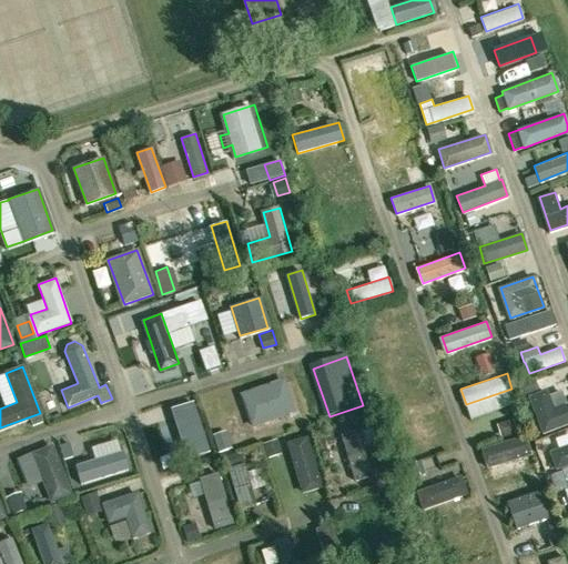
[(293,410),(283,380),(243,393),(252,423),(293,410)]
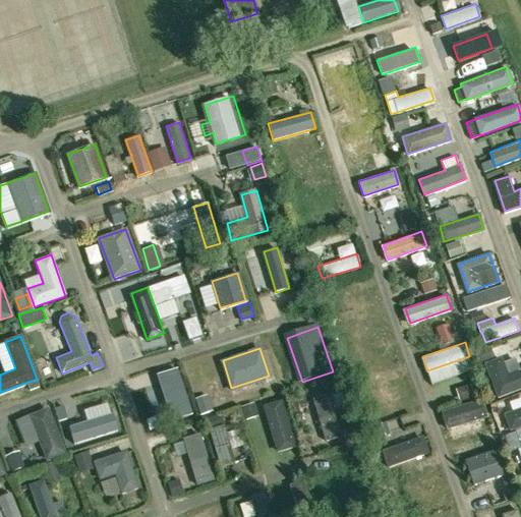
[(498,395),(520,386),(520,368),(520,369),(515,357),(503,362),(501,357),(485,362),(498,395)]
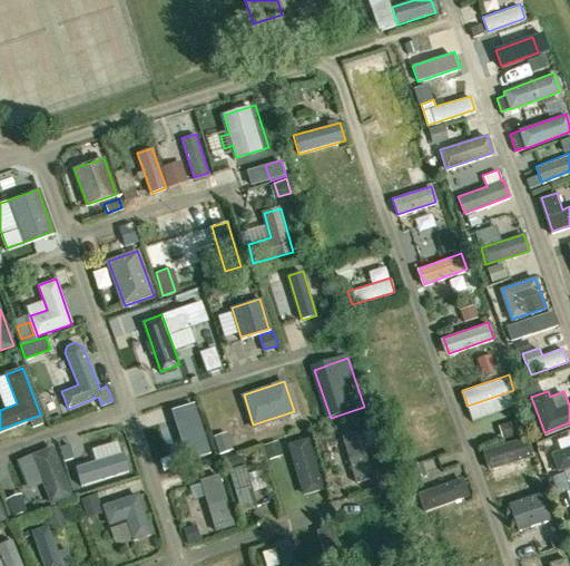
[(192,458),(210,452),(194,402),(175,409),(192,458)]
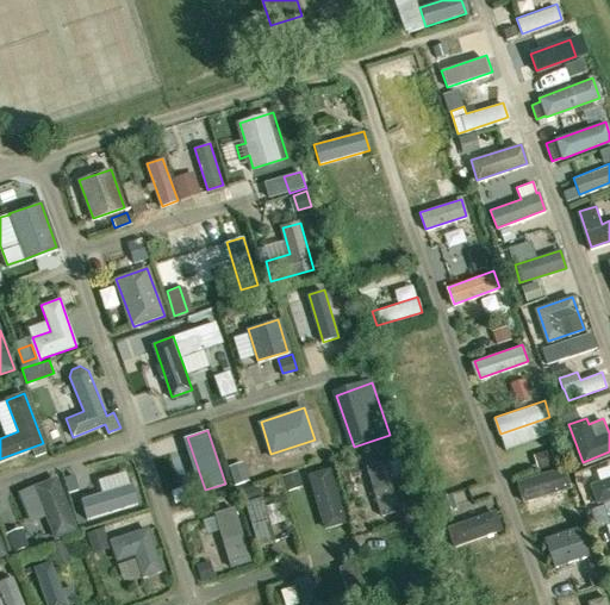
[(398,507),(384,462),(367,467),(381,513),(398,507)]
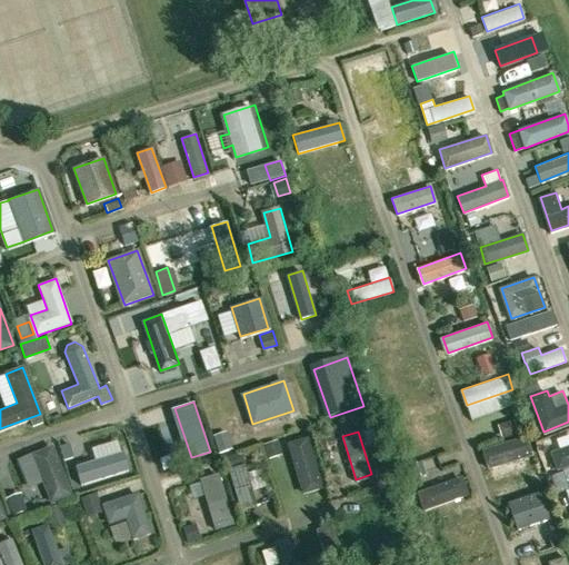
[(289,443),(303,491),(321,485),(307,437),(289,443)]
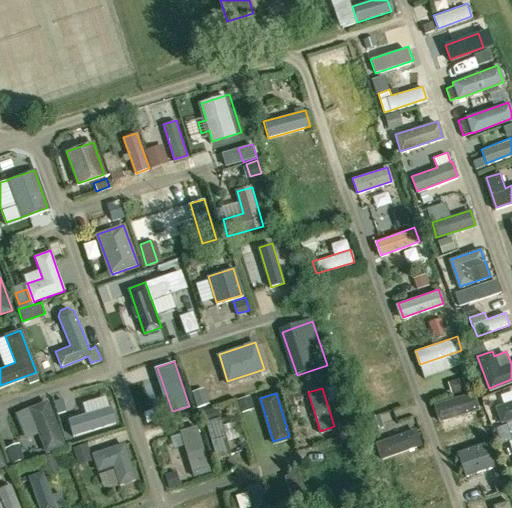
[(478,411),(473,393),(435,406),(441,423),(478,411)]
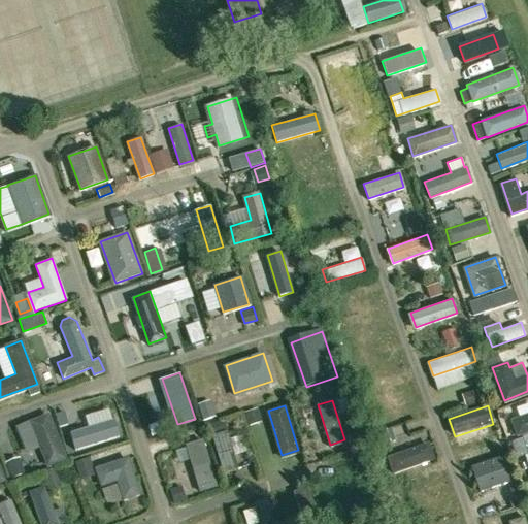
[(246,408),(251,422),(260,420),(256,406),(246,408)]
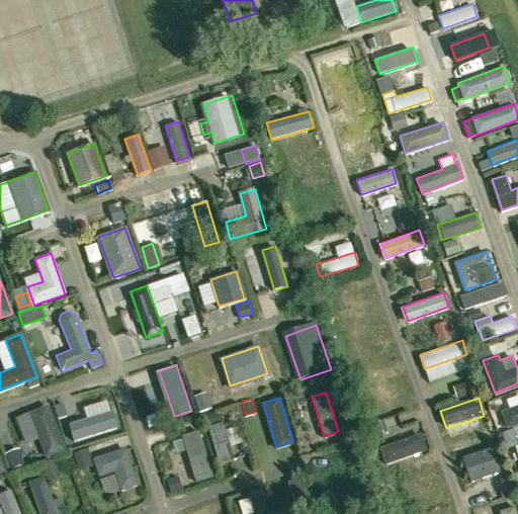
[(517,406),(502,412),(507,427),(517,423),(517,406)]
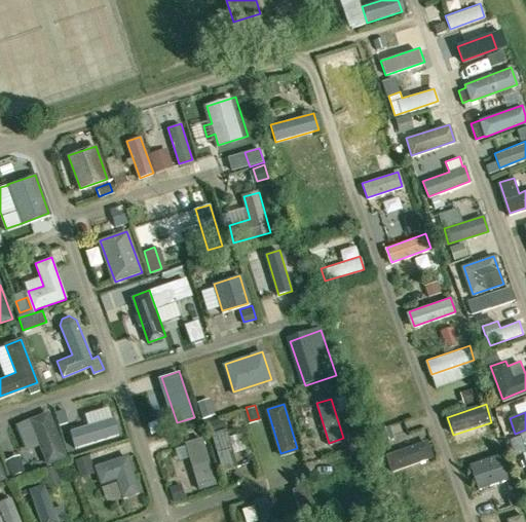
[(45,413),(29,420),(15,425),(26,451),(40,446),(47,464),(64,457),(45,413)]
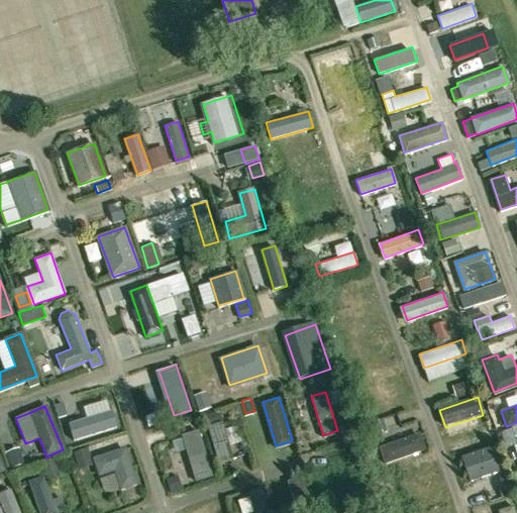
[(218,409),(201,414),(204,423),(221,418),(218,409)]
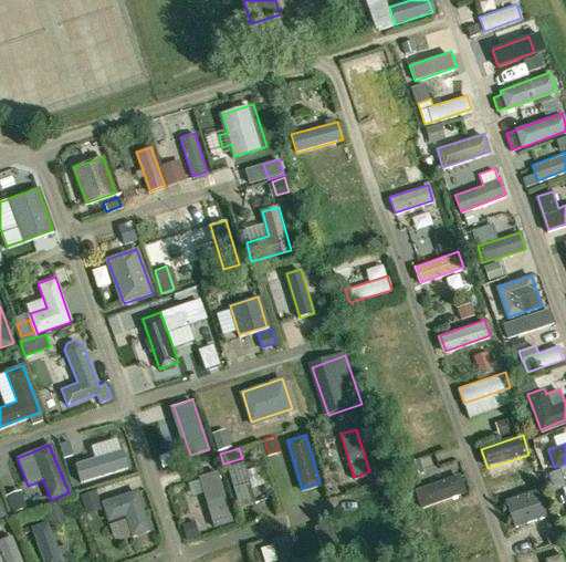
[(239,505),(253,500),(243,464),(228,468),(239,505)]
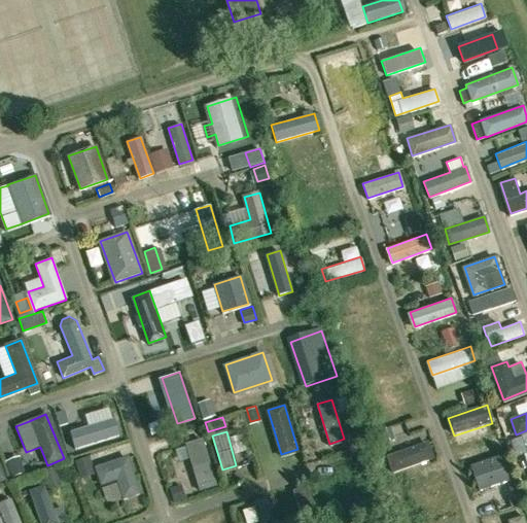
[(204,441),(187,446),(201,490),(217,485),(204,441)]
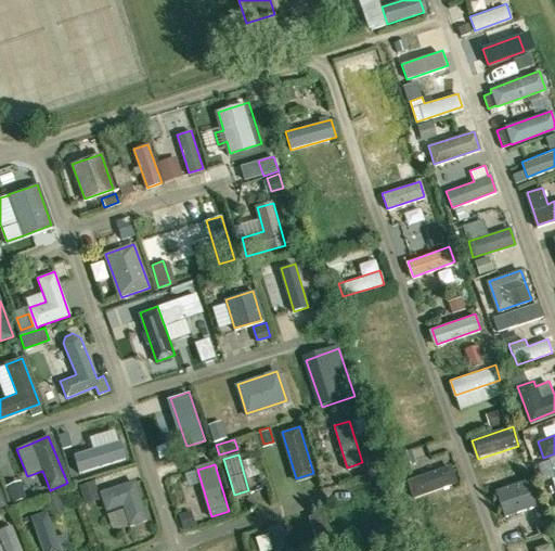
[(408,479),(414,496),(455,482),(450,465),(408,479)]
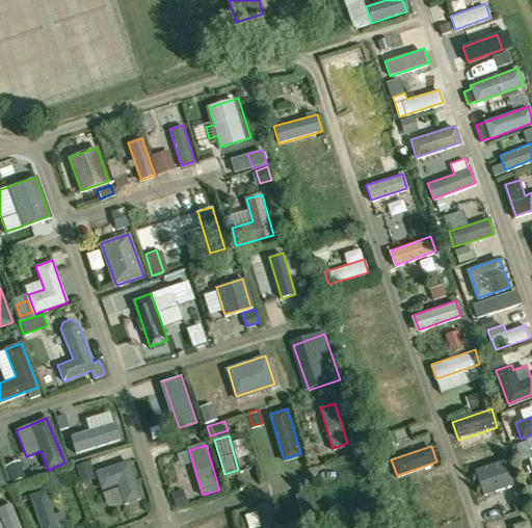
[(141,496),(129,460),(98,471),(103,487),(117,482),(125,501),(141,496)]
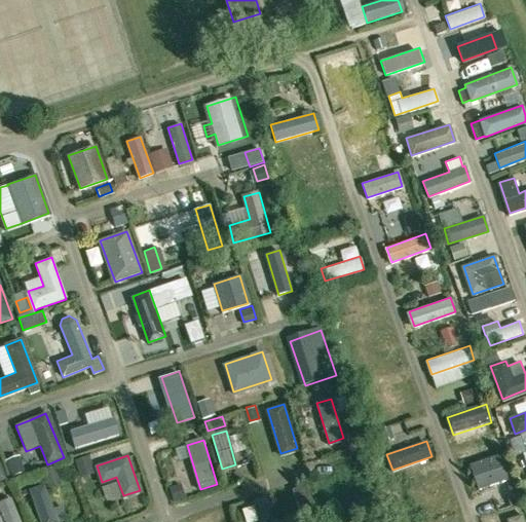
[(478,487),(509,477),(501,455),(471,465),(478,487)]
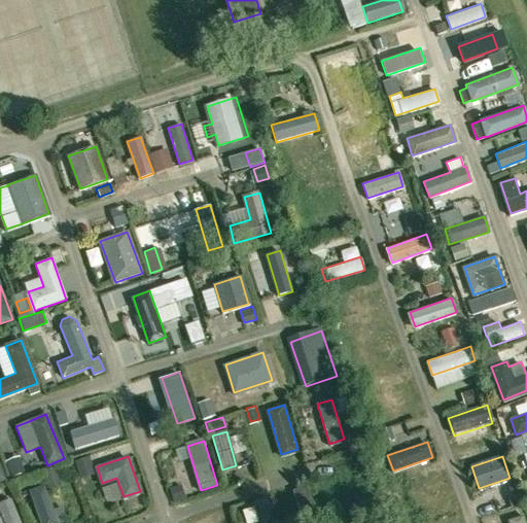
[(295,466),(299,479),(315,475),(311,462),(295,466)]
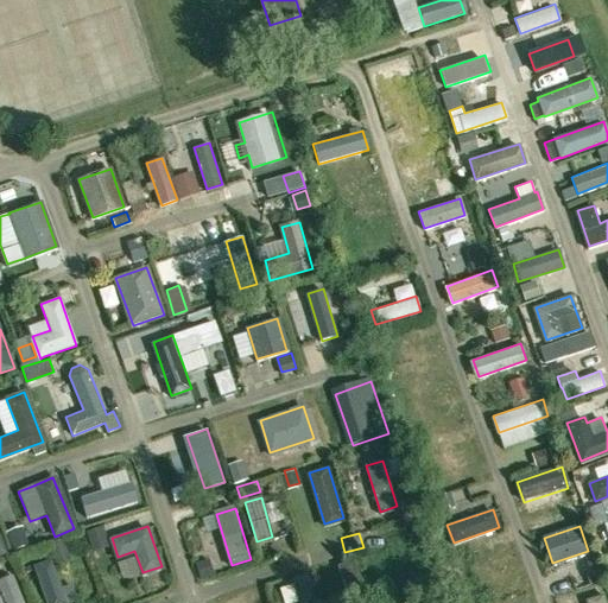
[(77,602),(71,584),(61,588),(51,560),(33,566),(45,602),(77,602)]
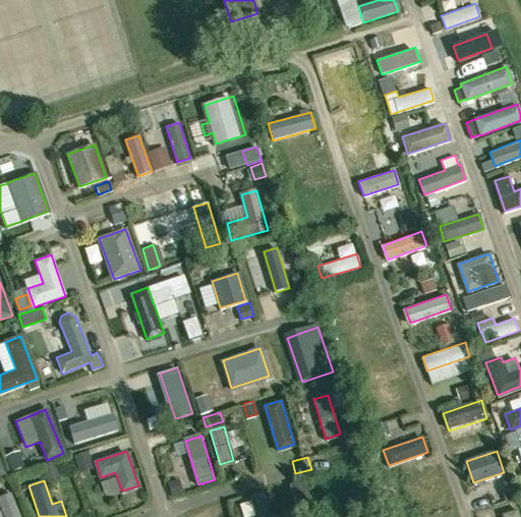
[(304,480),(289,485),(299,516),(309,516),(315,515),(304,480)]
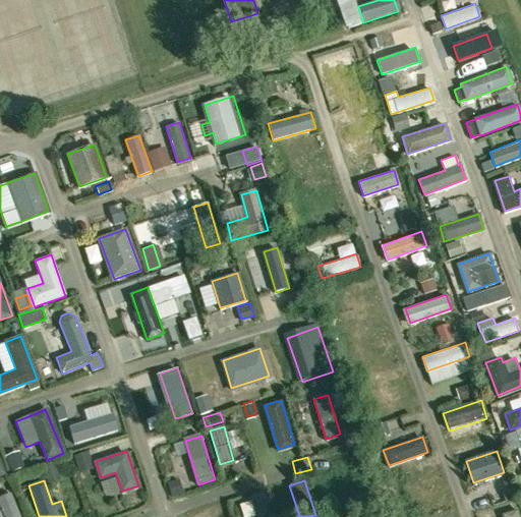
[(250,496),(256,516),(272,516),(264,492),(250,496)]
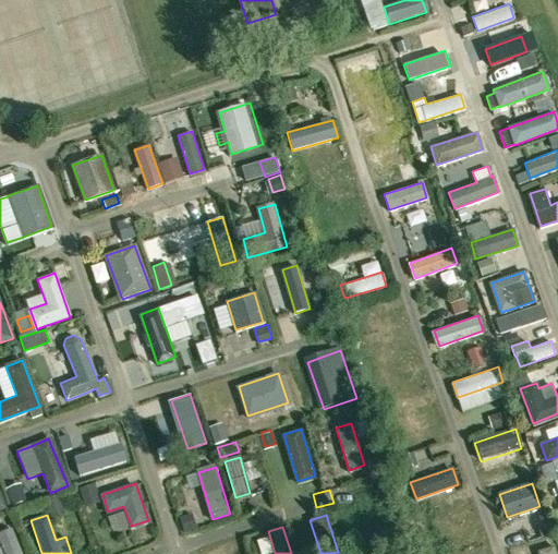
[(0,542),(4,553),(21,553),(11,528),(0,531),(0,542)]
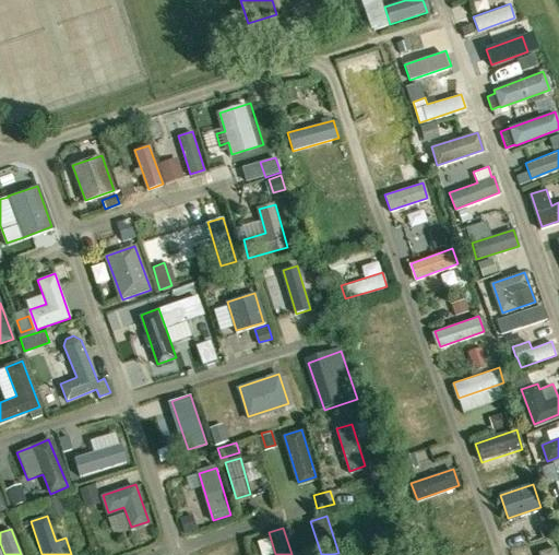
[(245,554),(241,539),(225,544),(227,554),(245,554)]
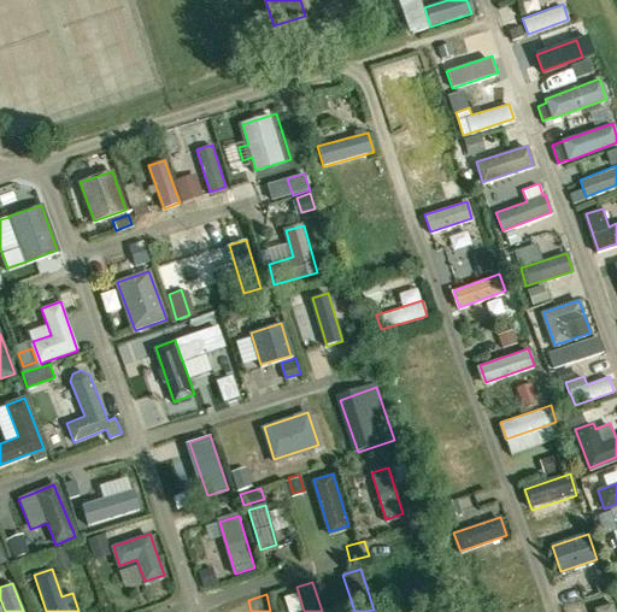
[(595,607),(595,611),(616,611),(612,601),(595,607)]
